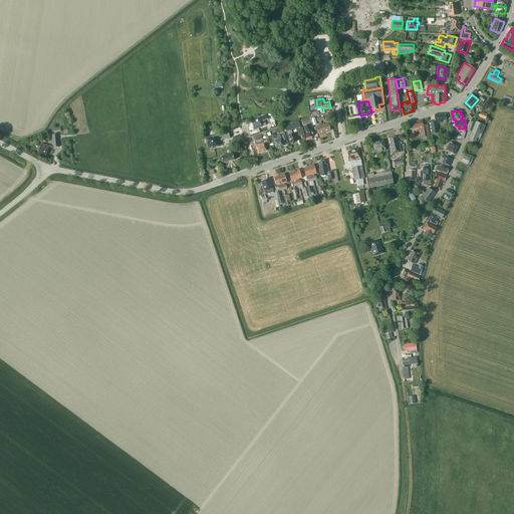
[(487,114),(480,111),(478,116),(485,119),(487,114)]
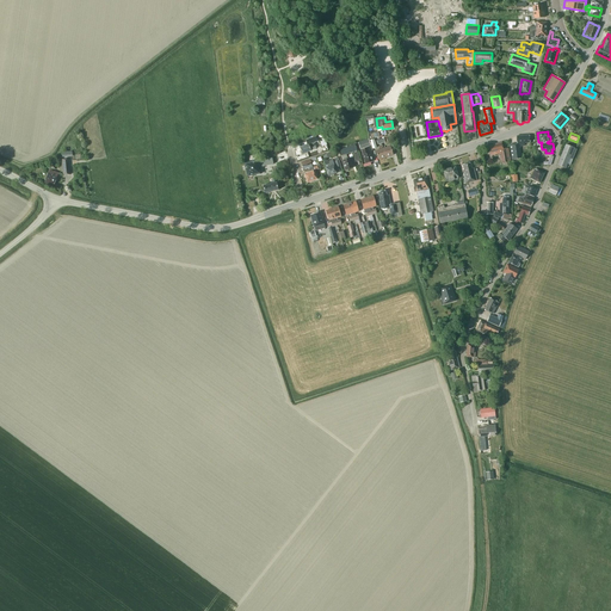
[(524,143),(530,142),(529,135),(516,136),(517,143),(510,144),(512,159),(522,158),(519,146),(524,146),(524,143)]
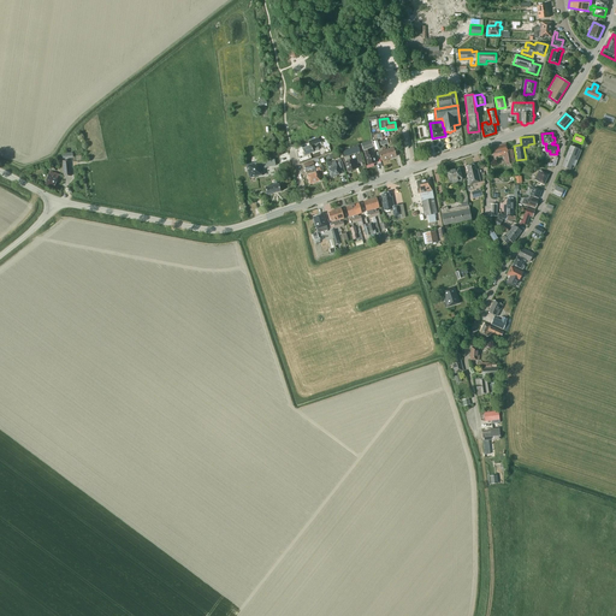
[(372,140),(361,143),(362,150),(374,147),(372,140)]
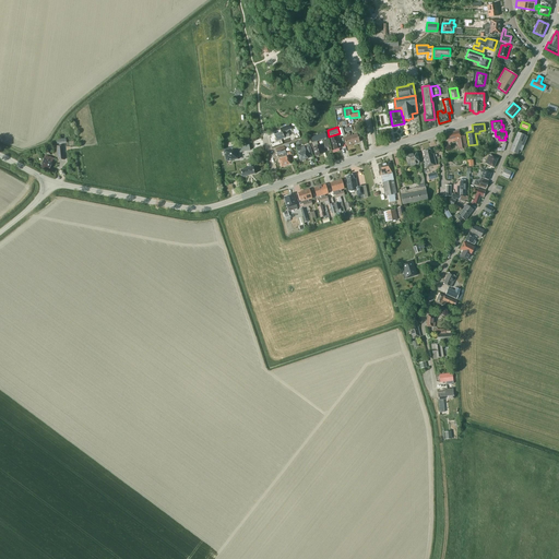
[(284,138),(289,135),(288,130),(283,132),(274,135),(276,141),(284,138)]
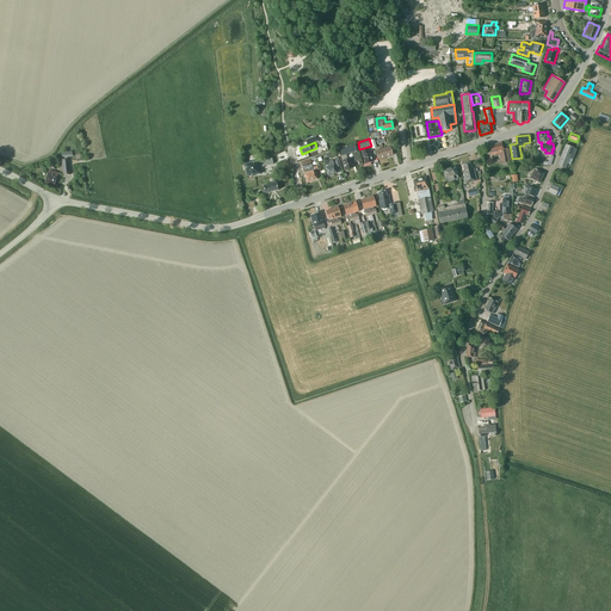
[(503,162),(511,161),(507,148),(503,149),(501,142),(488,147),(492,156),(500,153),(503,162)]
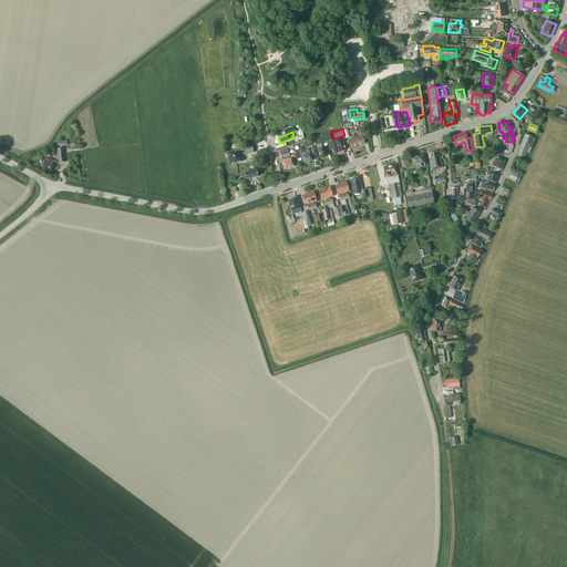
[(321,143),(326,142),(331,140),(330,134),(316,140),(318,148),(318,150),(320,158),(327,156),(325,147),(322,147),(321,143)]
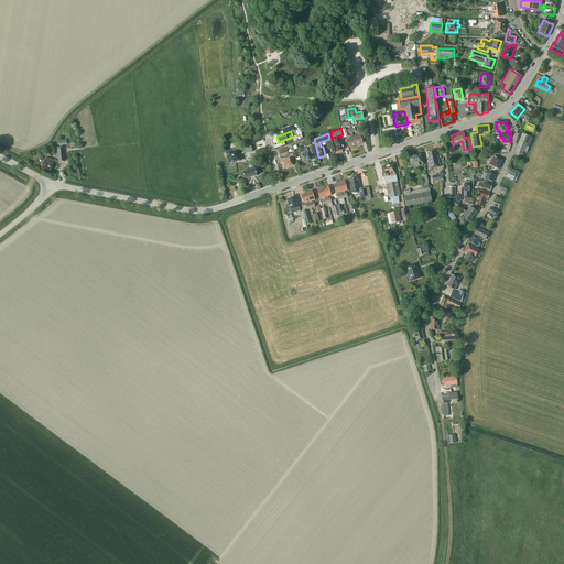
[(532,138),(530,137),(522,133),(514,152),(522,155),(523,151),(527,152),(532,138)]
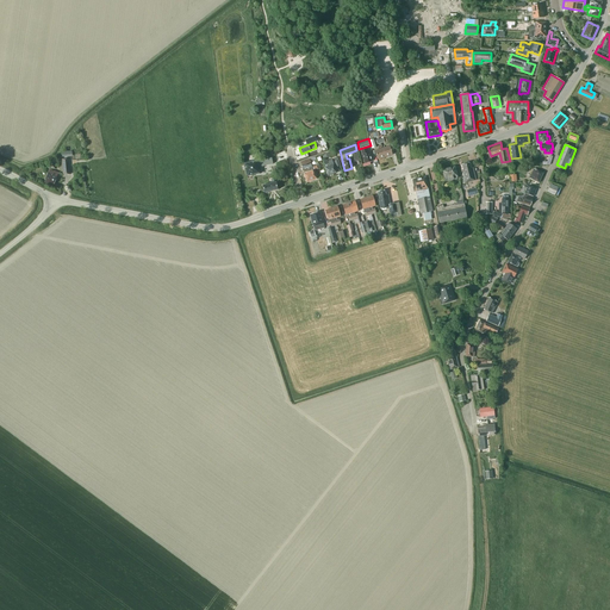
[(383,148),(385,157),(392,155),(390,145),(383,148)]
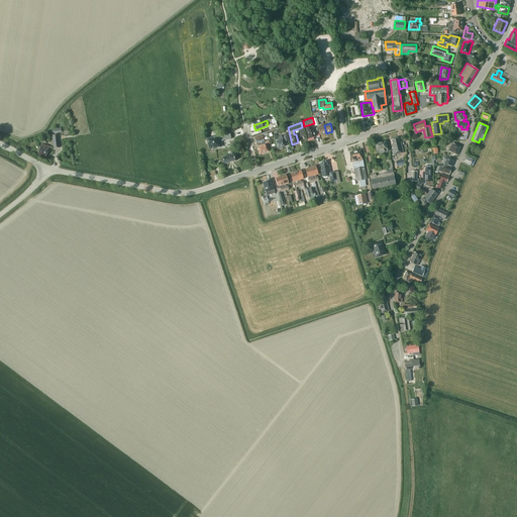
[(309,138),(315,136),(314,133),(313,129),(311,129),(310,125),(306,126),(307,131),(309,138)]
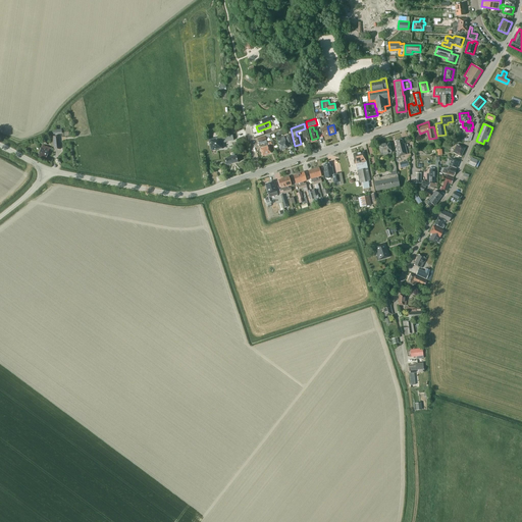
[(323,137),(329,135),(327,126),(321,128),(323,137)]
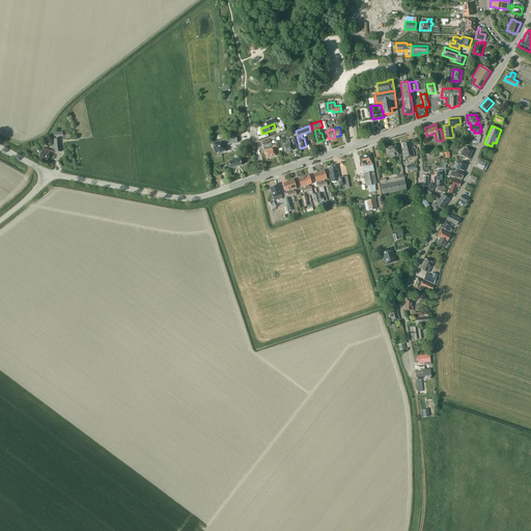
[(53,139),(54,152),(61,151),(60,138),(53,139)]
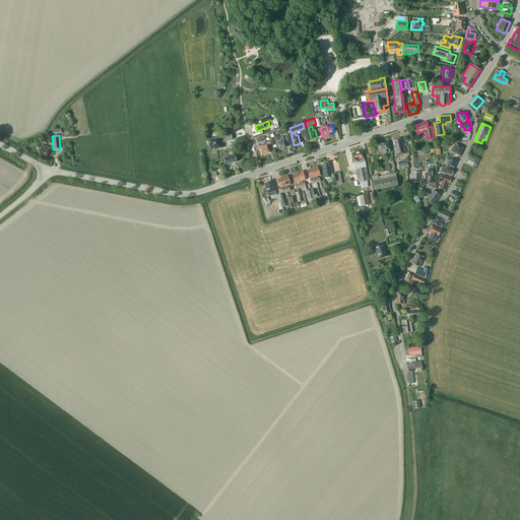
[(220,142),(229,140),(233,139),(232,135),(220,137),(220,136),(219,137),(219,136),(207,139),(210,150),(221,148),(220,142)]
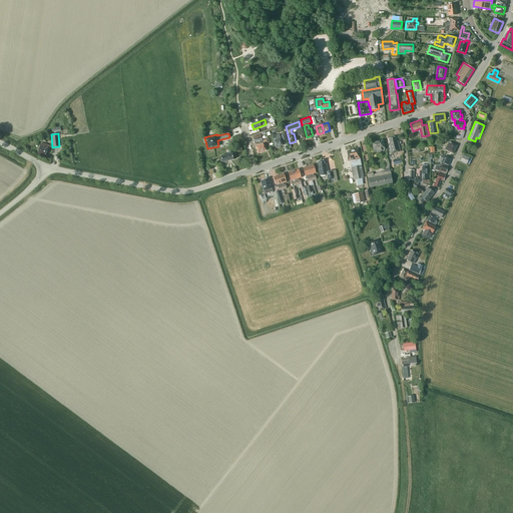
[(263,140),(261,134),(252,136),(255,145),(255,146),(258,153),(267,150),(264,143),(268,142),(267,139),(263,140)]
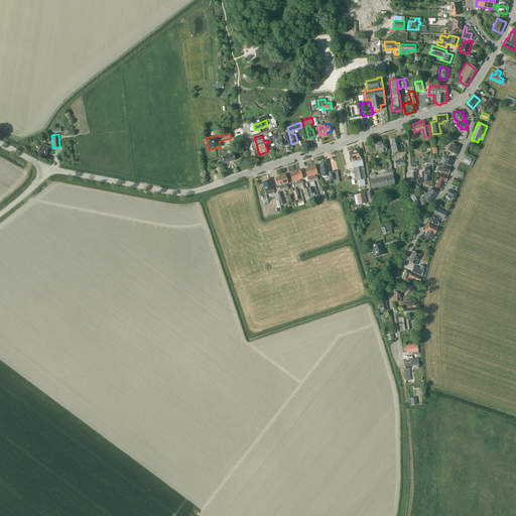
[(277,148),(284,146),(282,139),(281,135),(277,136),(273,137),(275,141),(277,148)]
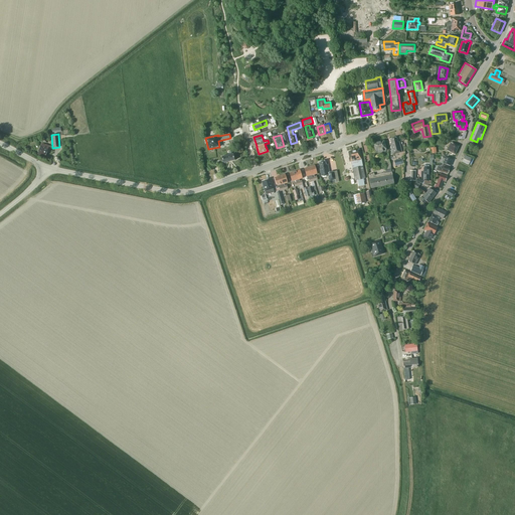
[(392,155),(401,152),(400,149),(398,142),(397,142),(396,137),(390,139),(391,145),(391,146),(392,150),(391,150),(392,155)]
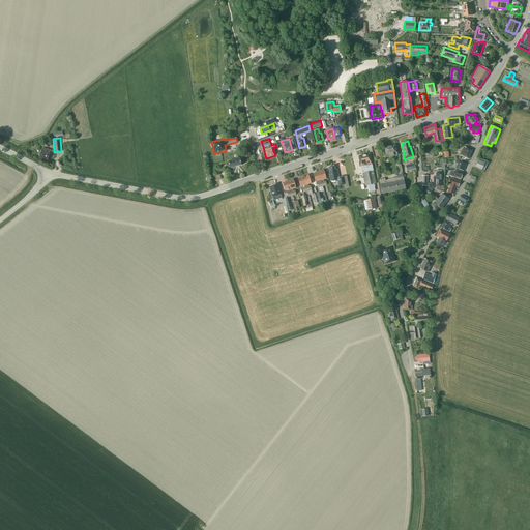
[(386,157),(398,154),(396,152),(394,145),(384,147),(386,157)]
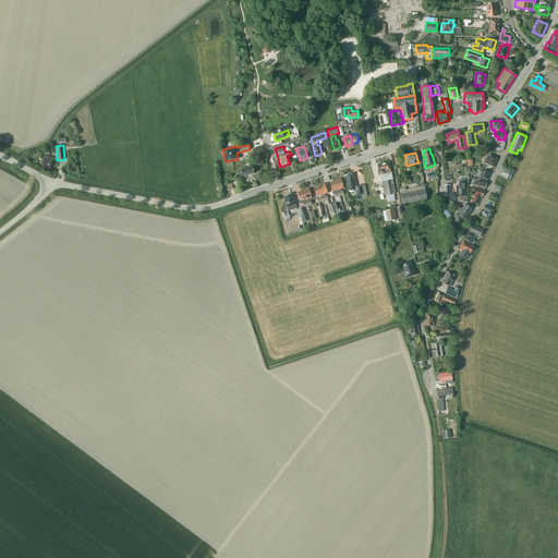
[(493,167),(497,158),(488,154),(484,164),(493,167)]
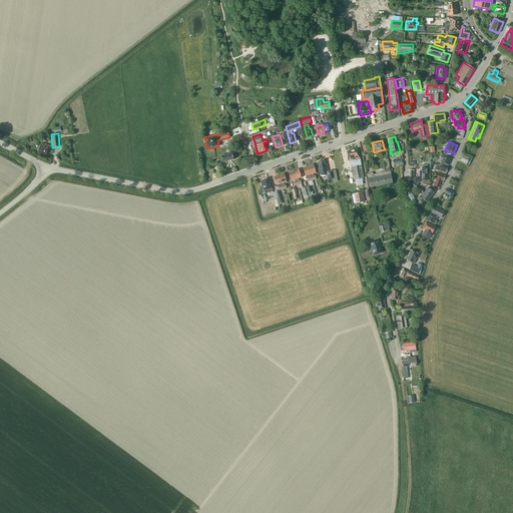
[(49,145),(45,143),(42,142),(40,145),(37,153),(44,156),(47,148),(49,145)]
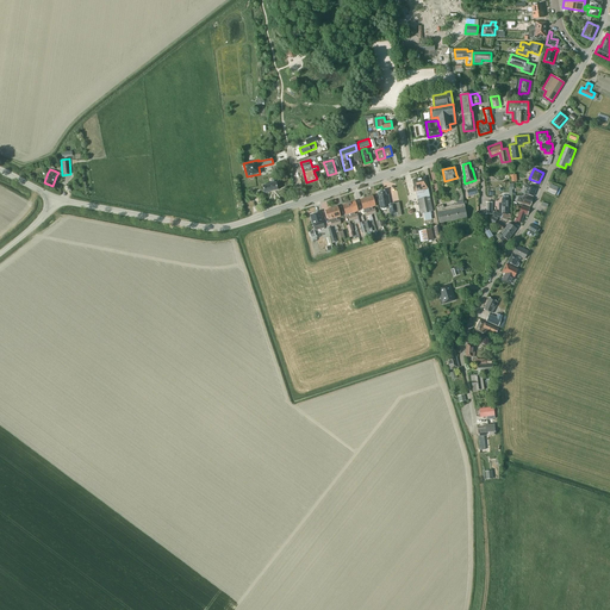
[(423,191),(428,190),(425,176),(412,180),(414,186),(412,186),(414,192),(416,192),(417,199),(418,199),(421,213),(422,213),(423,213),(431,211),(433,211),(429,197),(424,198),(423,191)]
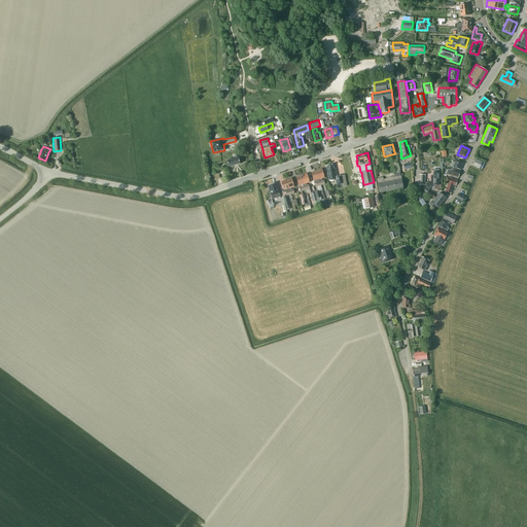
[(238,157),(237,153),(234,154),(235,159),(226,160),(229,167),(240,164),(238,157)]
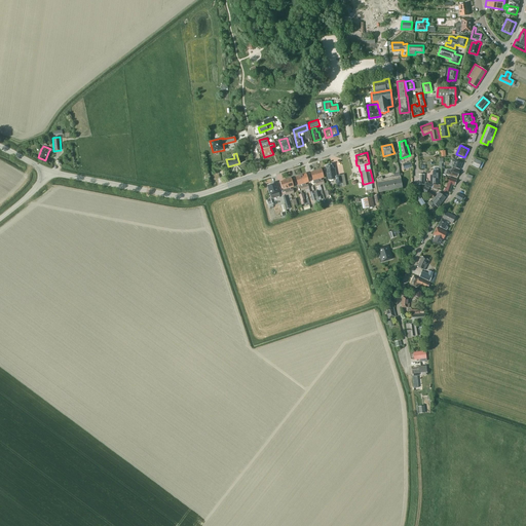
[(481,161),(475,158),(472,165),(479,168),(479,166),(481,167),(484,161),(482,160),(481,161)]
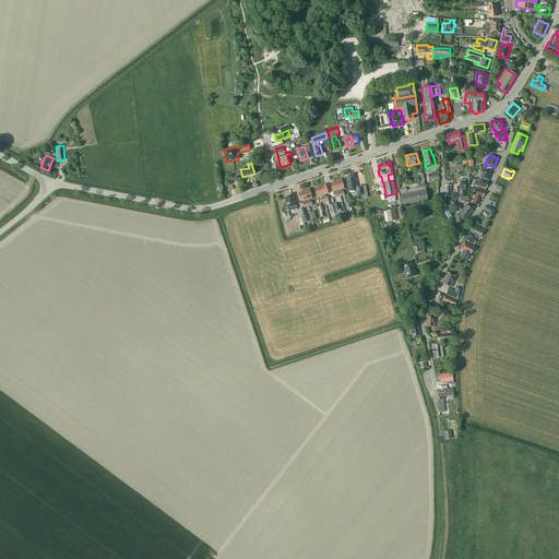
[(489,180),(491,173),(484,170),(482,177),(489,180)]
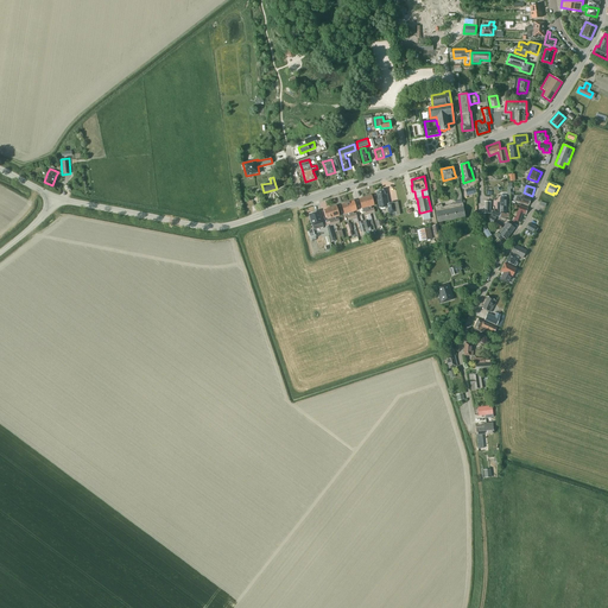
[(456,204),(445,207),(448,220),(466,216),(463,207),(462,203),(463,203),(460,188),(457,188),(458,196),(456,197),(457,201),(455,201),(456,204)]
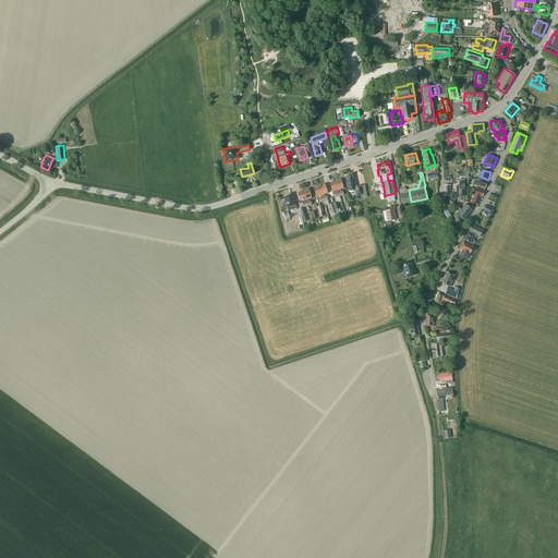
[(353,179),(352,174),(346,176),(347,182),(346,182),(348,191),(355,190),(356,195),(363,194),(362,185),(356,186),(354,178),(353,179)]
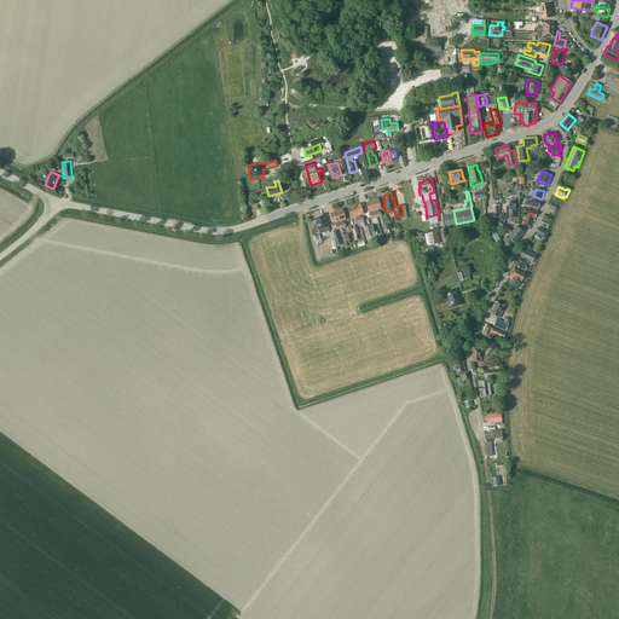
[(371,201),(377,218),(382,217),(380,212),(377,213),(376,210),(381,209),(379,198),(371,201)]
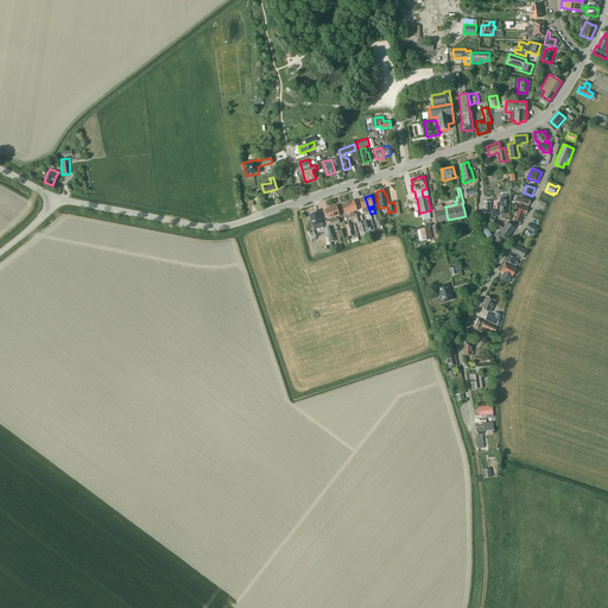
[(531,200),(531,197),(523,195),(520,196),(518,195),(515,201),(529,204),(531,200)]
